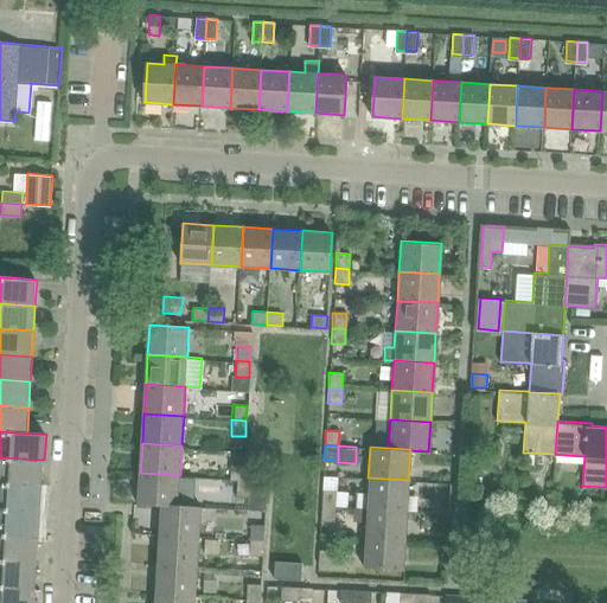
[(0,457),(0,482),(43,486),(44,460),(0,457)]
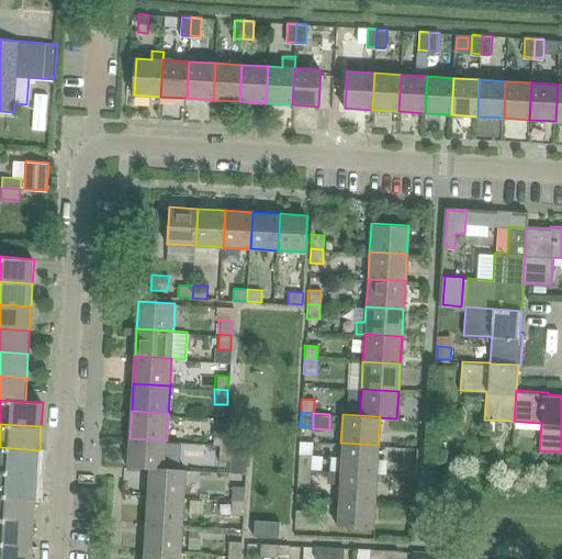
[(212,444),(218,444),(224,444),(225,431),(212,431),(212,444)]
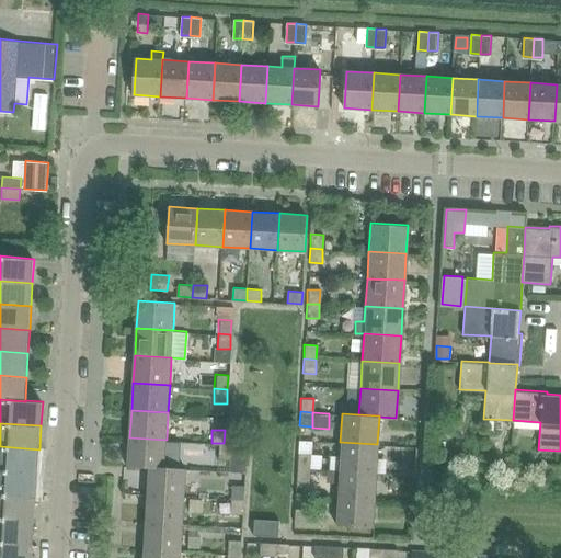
[(127,466),(149,467),(164,467),(167,440),(129,437),(127,466)]
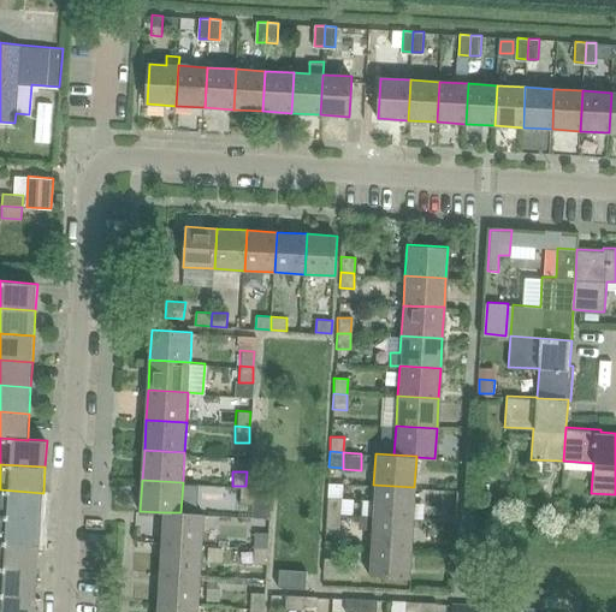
[(373,485),(372,514),(413,516),(414,487),(373,485)]
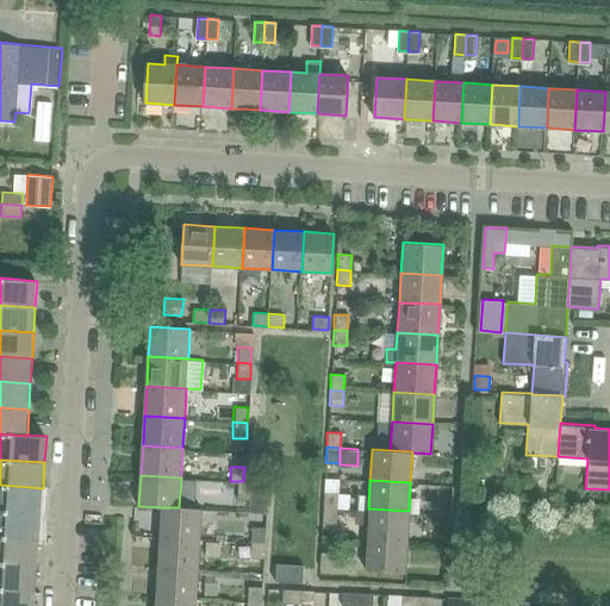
[(237,481),(236,497),(250,497),(249,511),(266,512),(267,482),(250,482),(243,481),(237,481)]
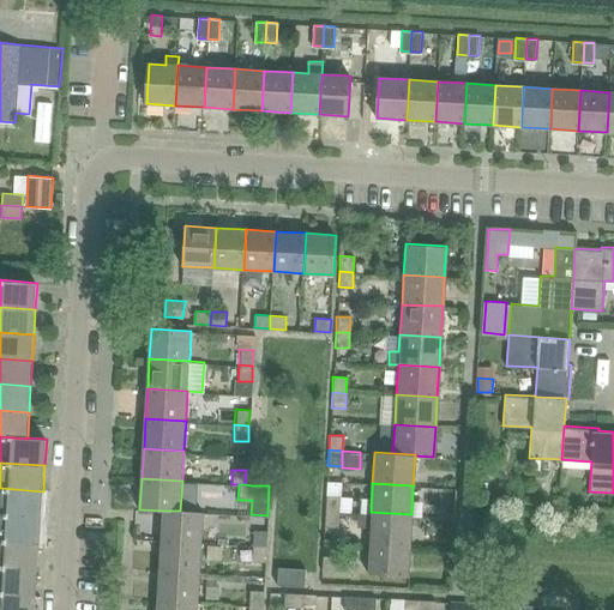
[(0,488),(0,514),(42,517),(43,491),(0,488)]
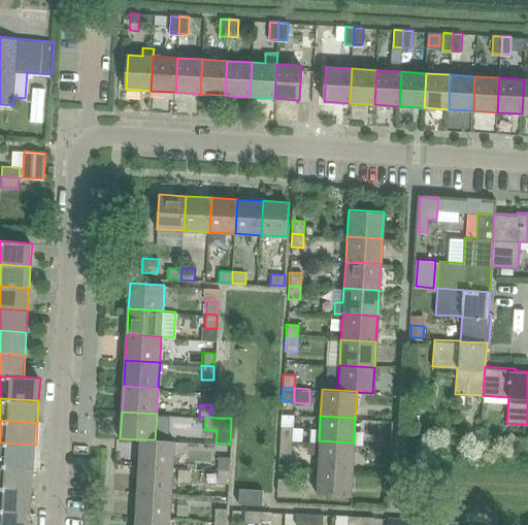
[(279,425),(279,438),(291,439),(292,426),(279,425)]
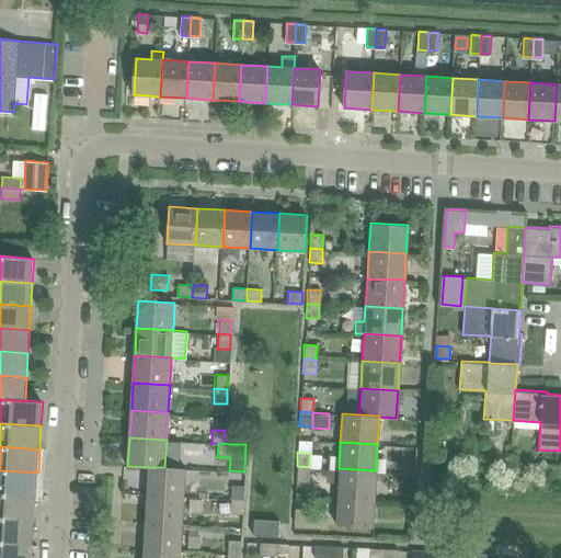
[(309,467),(297,466),(296,480),(309,481),(309,467)]
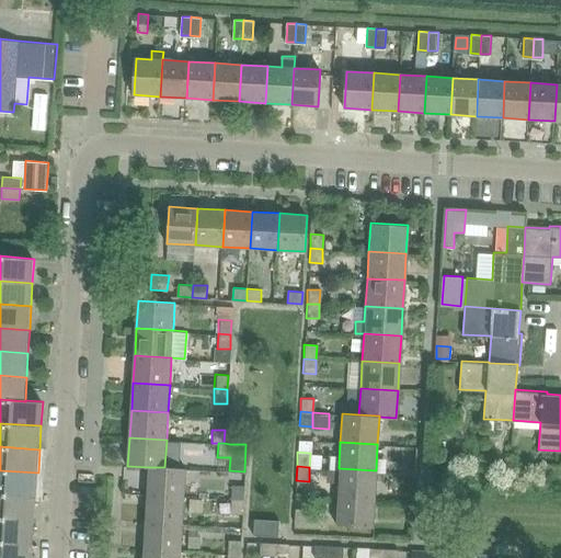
[(149,467),(148,494),(184,497),(186,468),(164,467),(149,467)]
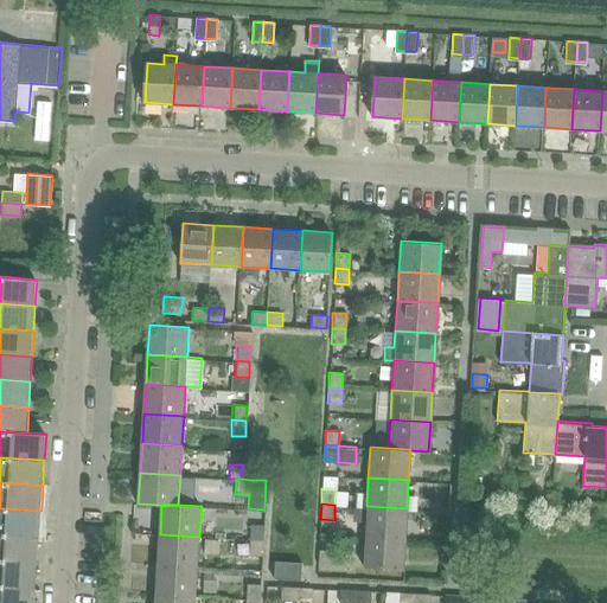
[(366,506),(365,536),(406,538),(407,508),(366,506)]
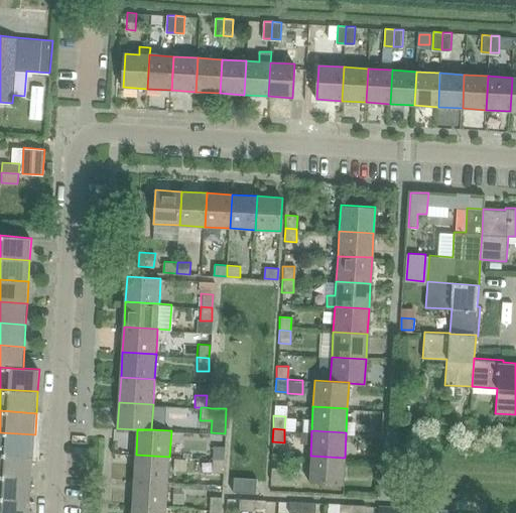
[(0,432),(0,455),(33,457),(35,434),(0,432)]
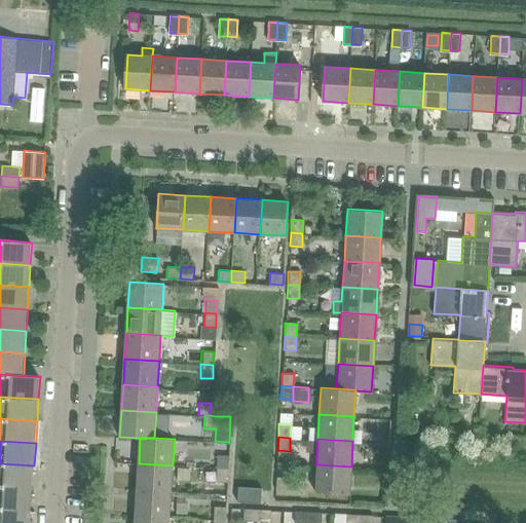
[(216,455),(216,469),(227,469),(228,456),(216,455)]
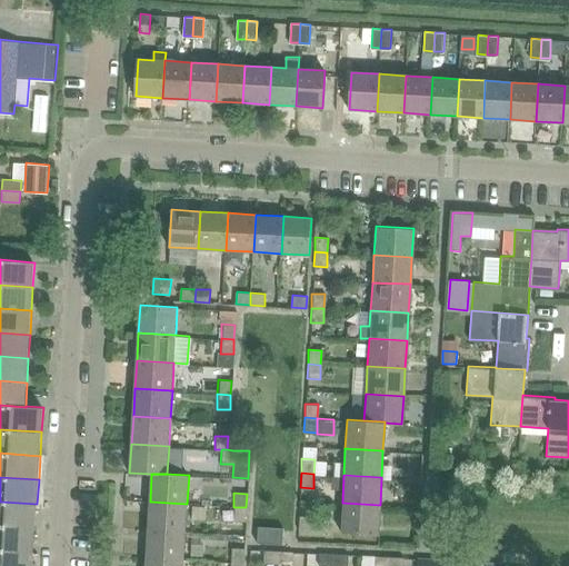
[(0,502),(0,525),(36,528),(37,504),(0,502)]
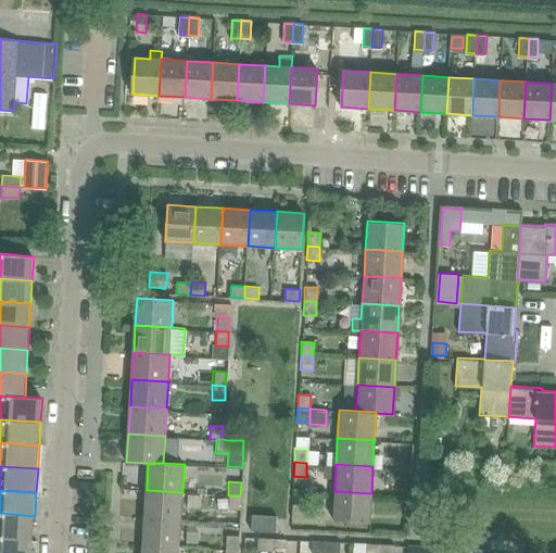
[(147,490),(144,517),(181,519),(182,492),(147,490)]
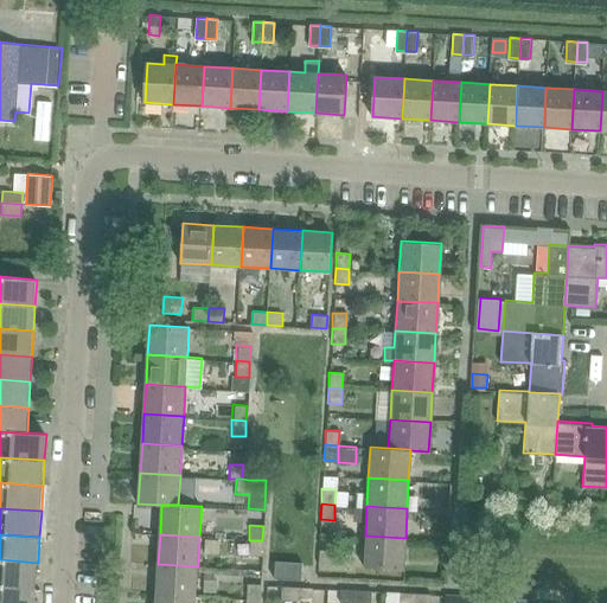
[(406,538),(365,536),(363,566),(403,569),(406,538)]
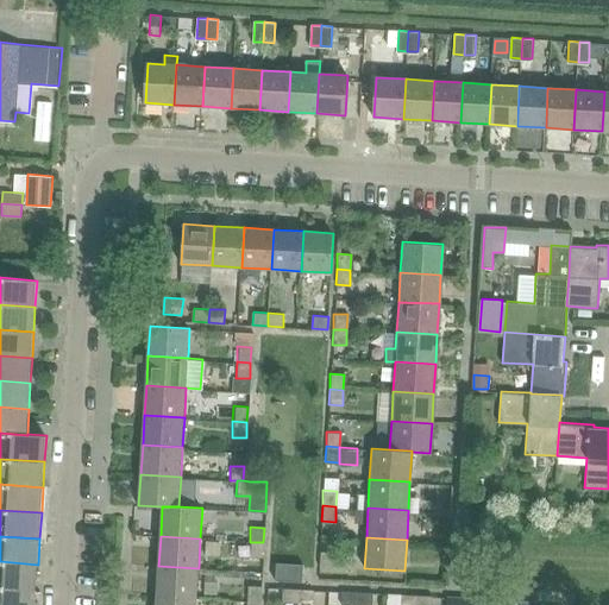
[(263,542),(250,542),(249,556),(263,558),(263,542)]
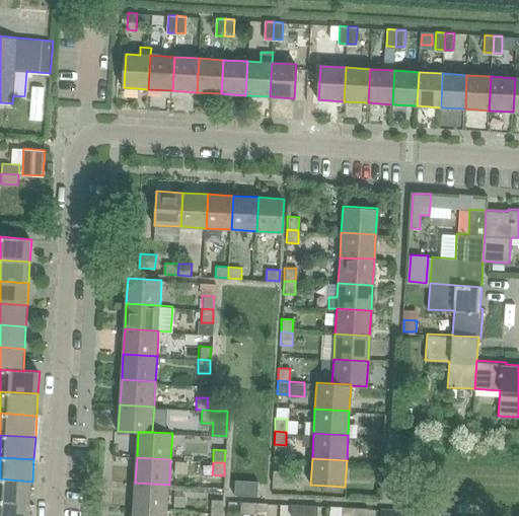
[(284,470),(272,469),(271,482),(283,483),(284,470)]
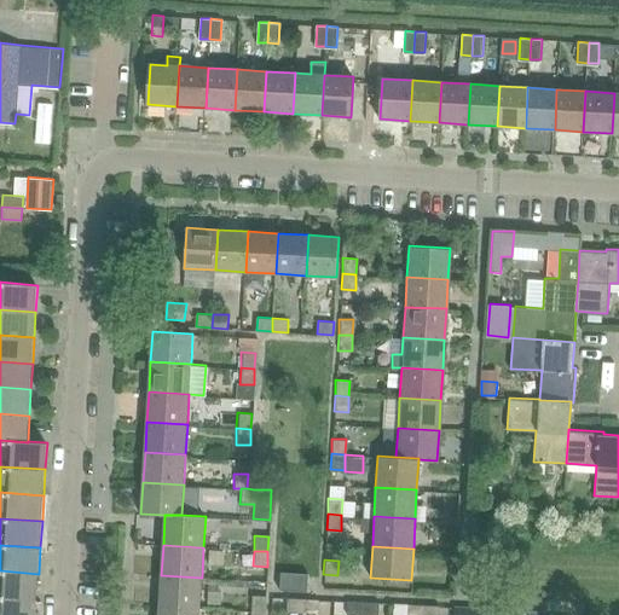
[(0,570),(0,597),(36,599),(39,574),(0,570)]
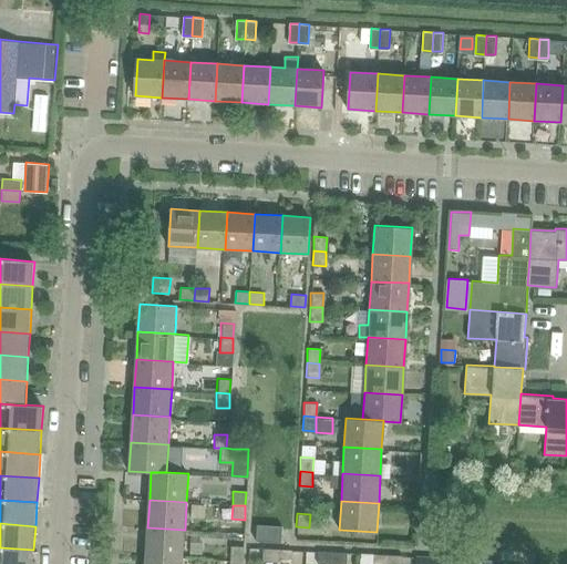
[(255,523),(255,541),(279,542),(280,524),(255,523)]
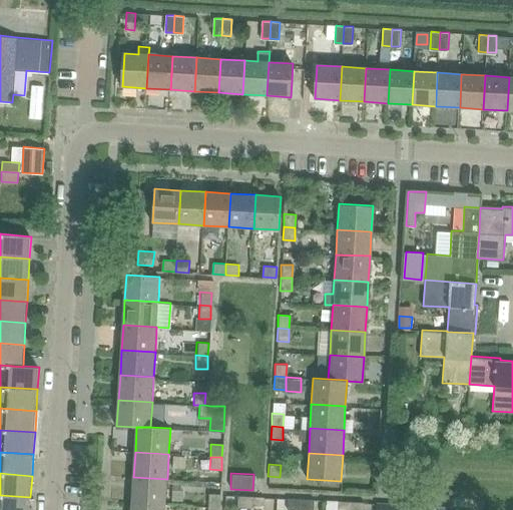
[(133,477),(132,502),(165,503),(167,479),(133,477)]
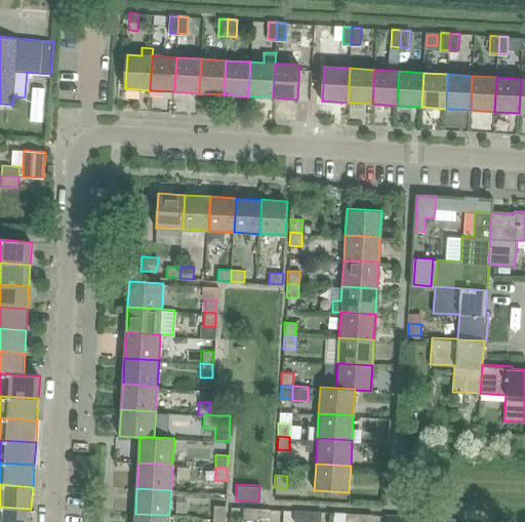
[(212,505),(212,518),(224,519),(225,506),(212,505)]
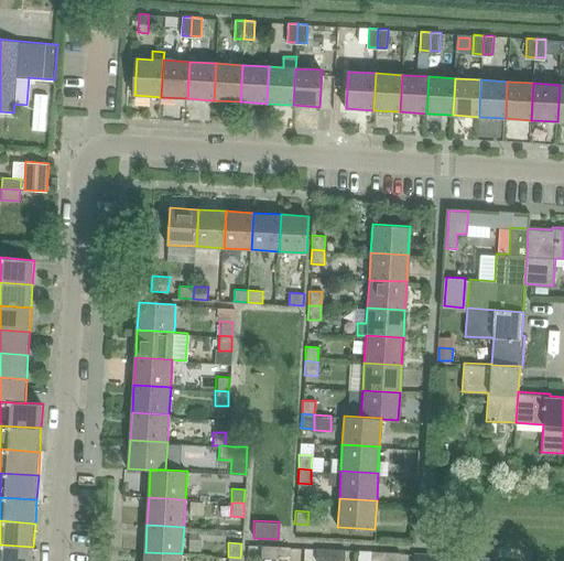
[(0,545),(0,560),(32,560),(33,547),(0,545)]
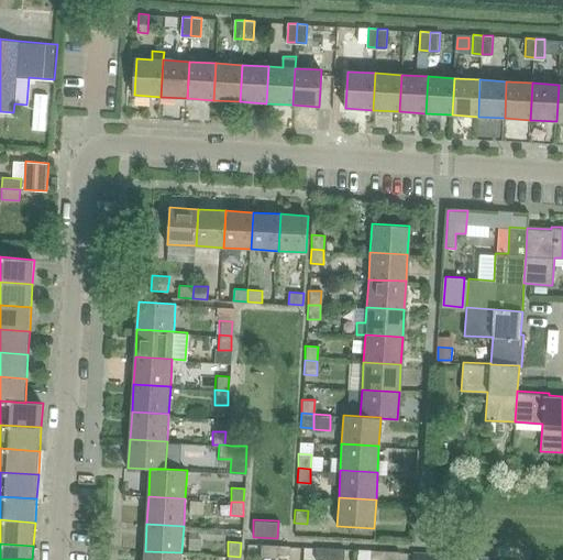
[(260,558),(274,558),(275,546),(260,545),(260,558)]
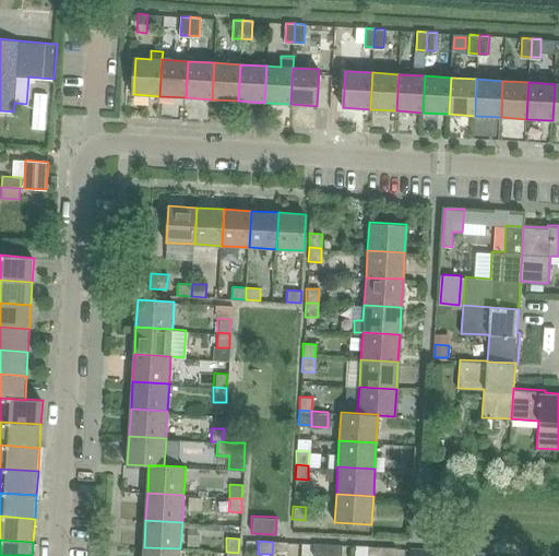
[(273,542),(272,554),(287,555),(287,542),(273,542)]
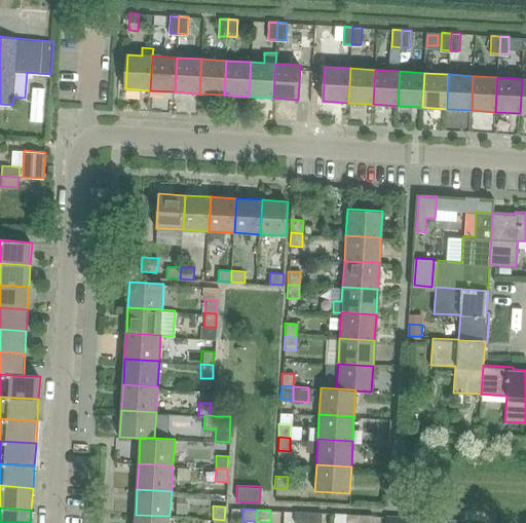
[(294,522),(307,522),(308,512),(295,512),(294,522)]
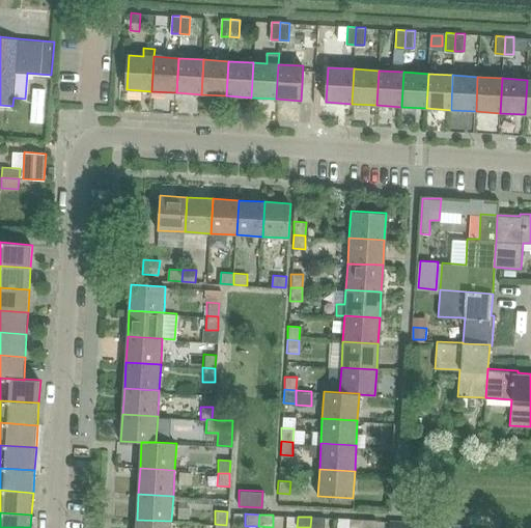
[(311,517),(310,527),(324,527),(325,518),(311,517)]
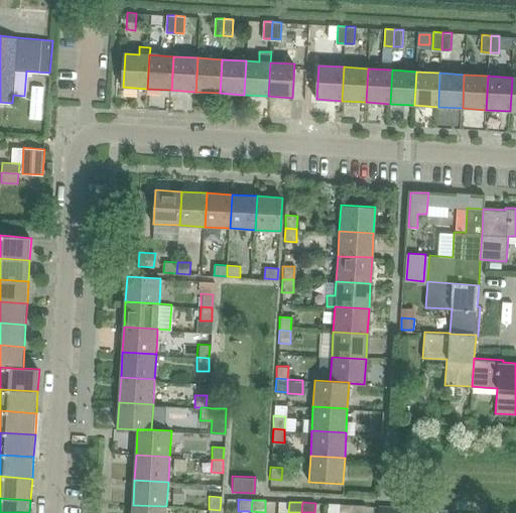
[(328,504),(327,512),(339,512),(340,504),(328,504)]
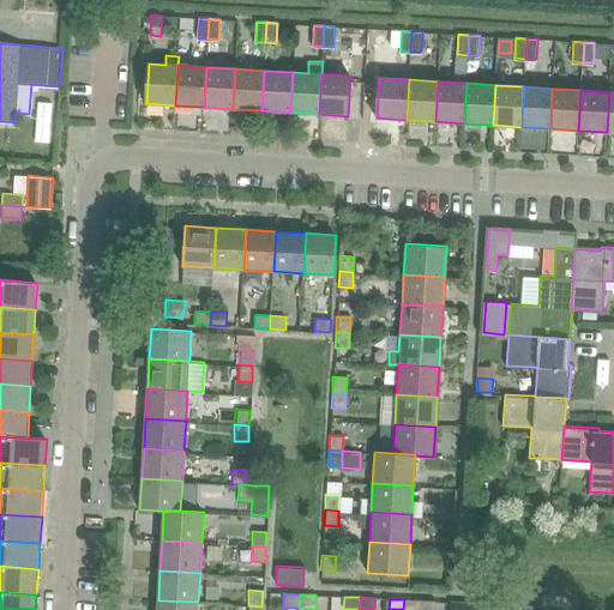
[(403,609),(419,609),(420,601),(404,599),(403,609)]
